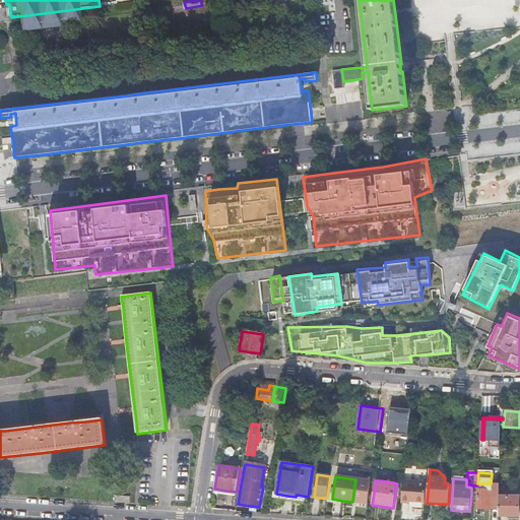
[(428,482),(404,481),(401,503),(406,504),(410,504),(410,502),(426,504),(428,482)]
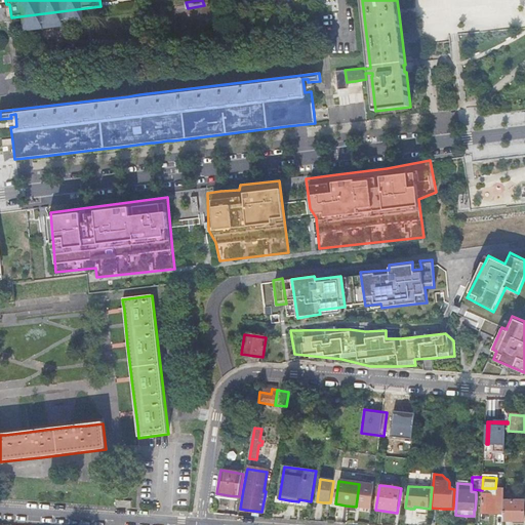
[(495,488),(484,488),(482,513),(493,514),(503,514),(503,508),(503,489),(495,488)]
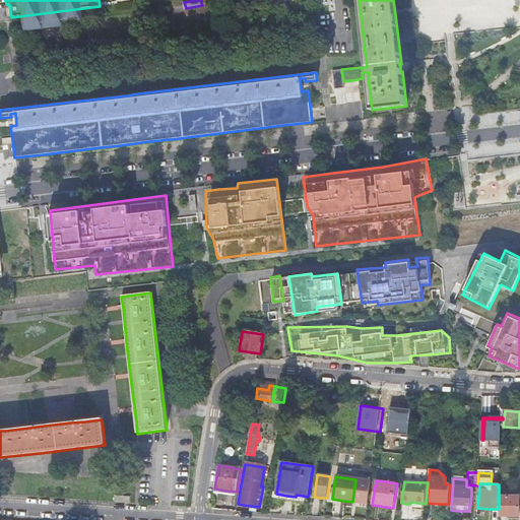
[(500,484),(499,484),(499,503),(500,503),(499,516),(509,516),(519,516),(519,497),(500,497),(500,484)]
